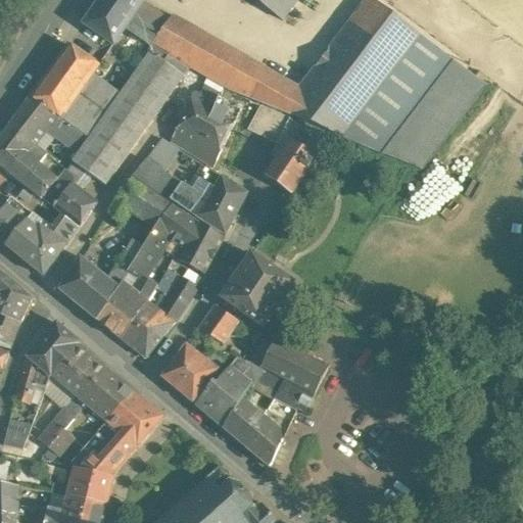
[(170,21),(140,0),(102,0),(86,25),(113,44),(125,29),(152,48),(153,46),(170,21)]
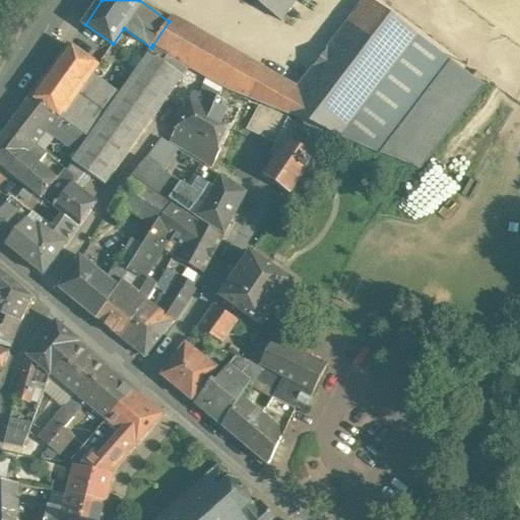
[(365,0),(299,88),(172,17),(169,21),(152,46),(192,68),(200,73),(223,86),(339,135),(416,35),(370,0),(365,0)]
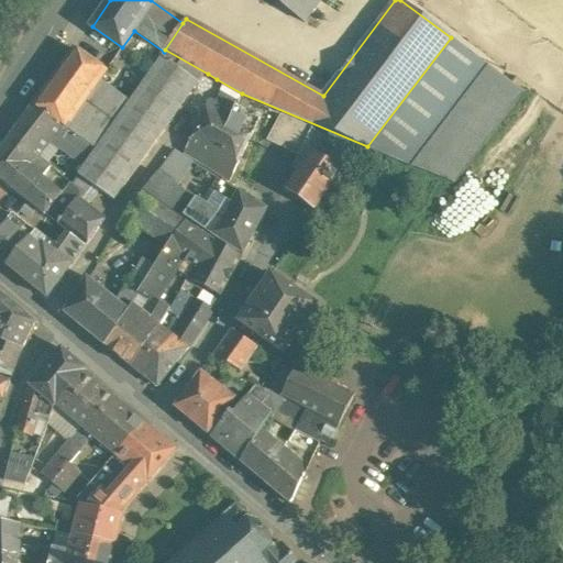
[(276,0),(308,23),(326,0),(276,0)]
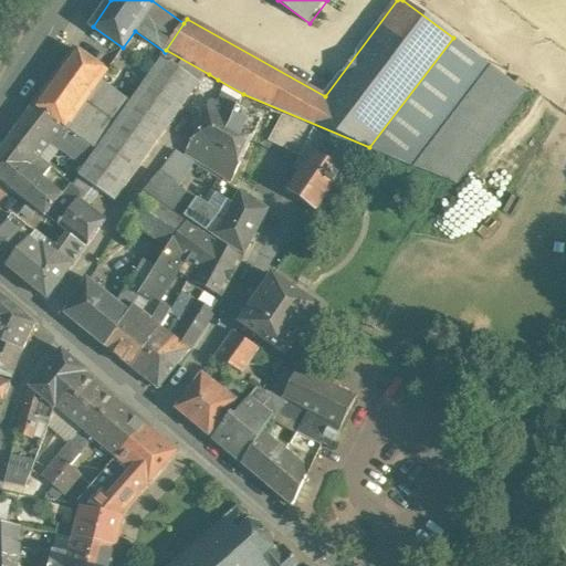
[(453,38),(369,147),(415,166),(491,66),(453,38)]
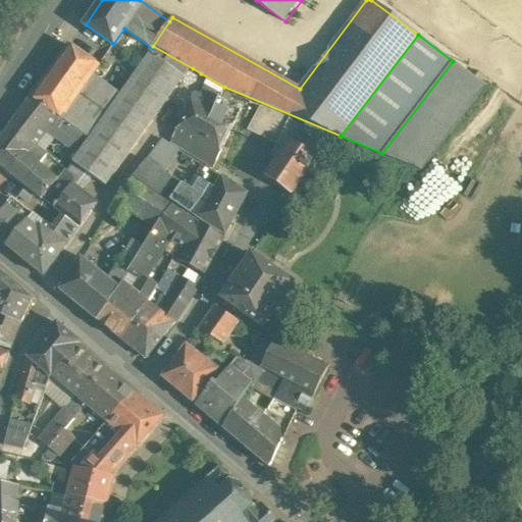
[(69,46),(33,97),(60,118),(92,75),(99,65),(69,46)]
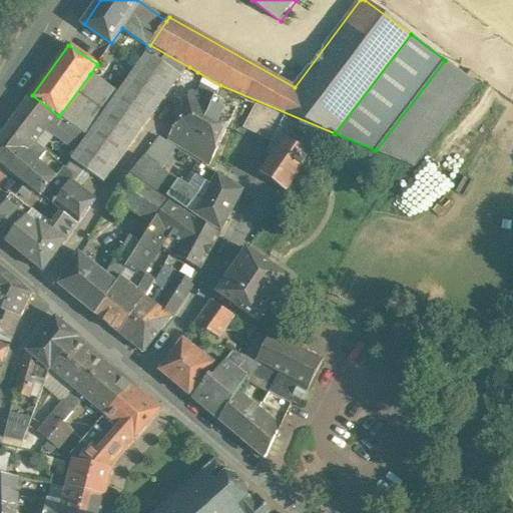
[(88,136),(71,159),(104,182),(180,75),(148,52),(118,94),(88,136)]
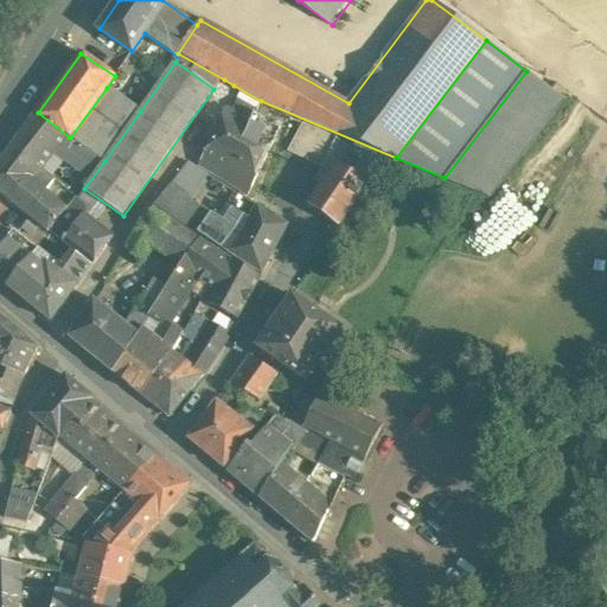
[(526,71),(445,178),(490,198),(566,100),(526,71)]
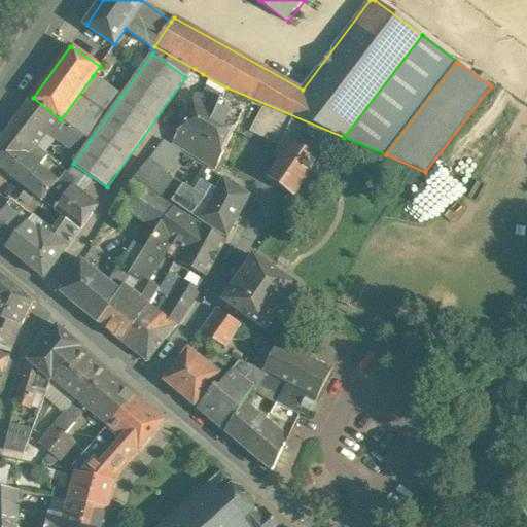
[(195,69),(184,85),(192,90),(199,80),(203,74),(195,69)]
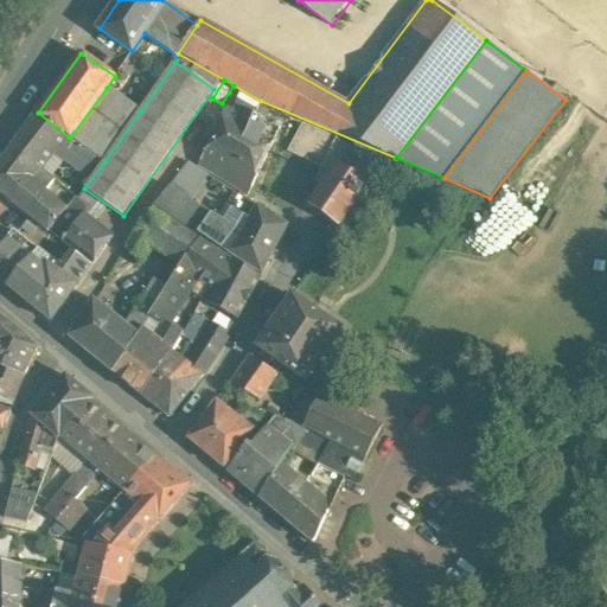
[(140,112),(107,88),(70,138),(103,161),(104,161),(140,112)]
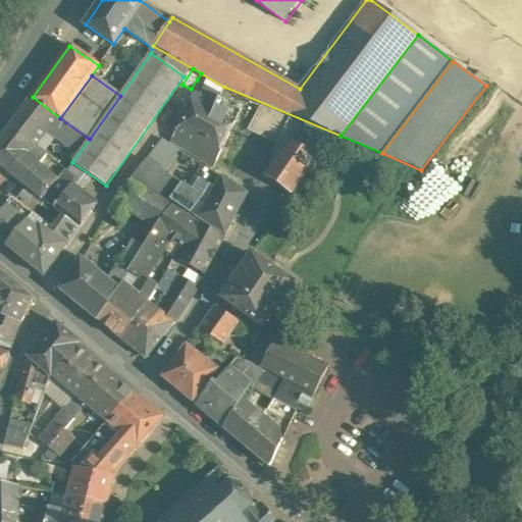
[(205,84),(197,80),(191,89),(200,94),(204,86),(205,84)]
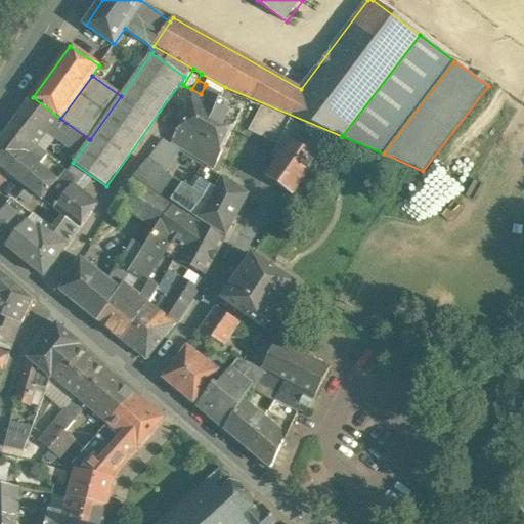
[(200,95),(195,93),(172,143),(192,156),(215,113),(219,99),(221,93),(205,86),(201,94),(200,95)]
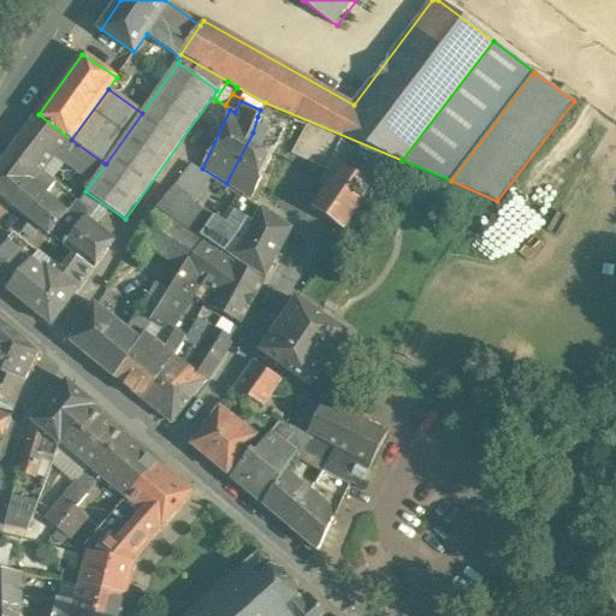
[(71,140),(39,114),(37,116),(10,149),(11,149),(42,173),(51,181),(65,163),(93,182),(105,164),(71,140)]
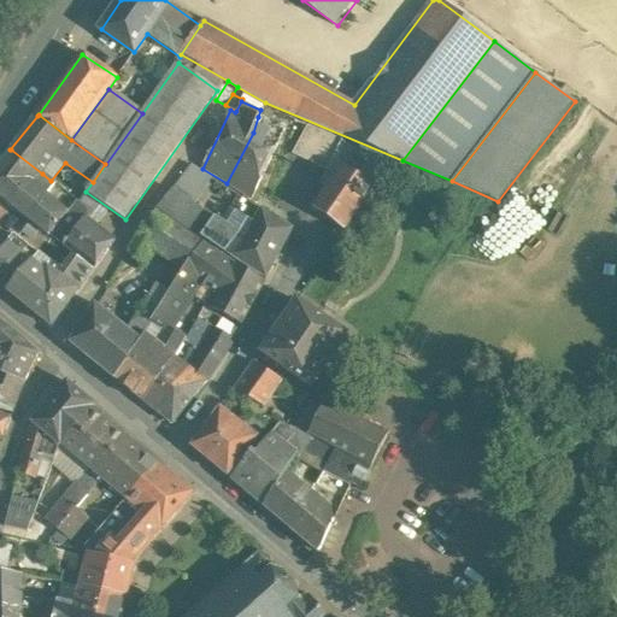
[(285,129),(258,117),(253,133),(277,145),(285,129)]
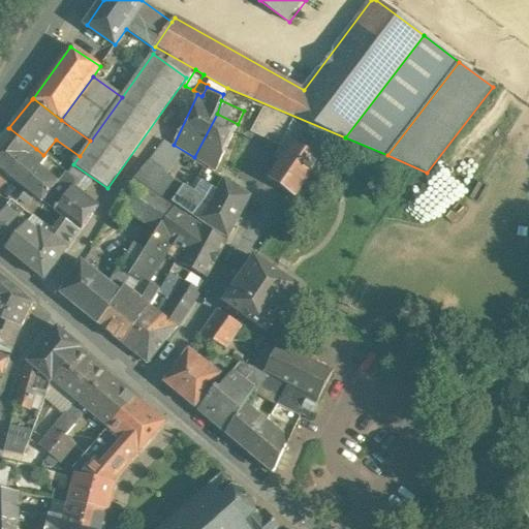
[(263,107),(251,132),(280,146),(293,120),(263,107)]
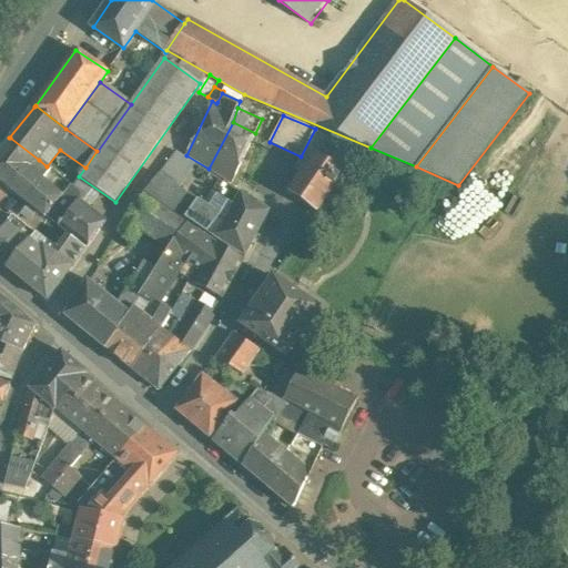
[(255,133),(233,122),(209,169),(231,183),(255,133)]
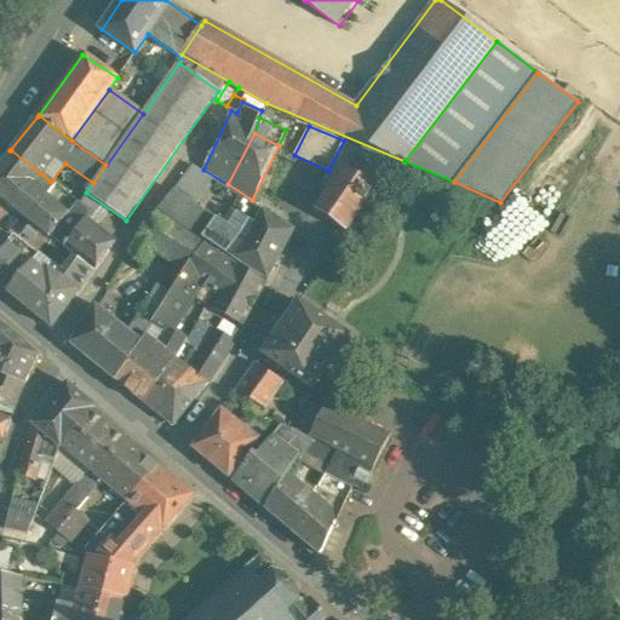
[(392,164),(344,141),(328,171),(337,177),(314,210),(345,233),(375,188),(392,164)]
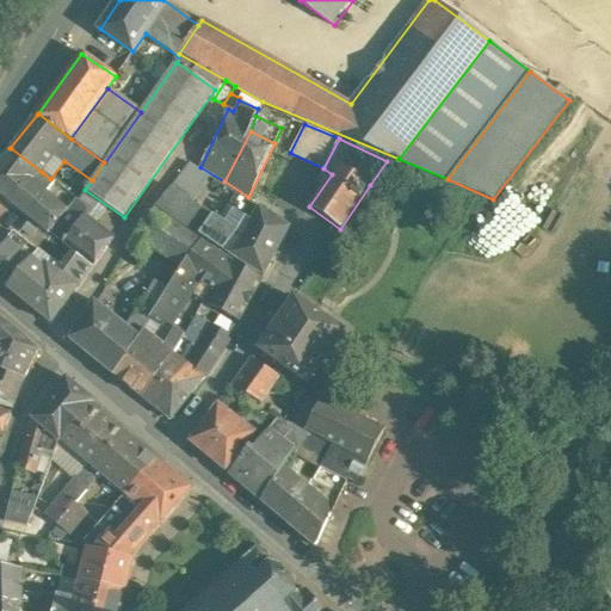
[(42,172),(11,148),(0,161),(0,191),(49,233),(49,232),(76,198),(54,181),(50,179),(42,172)]
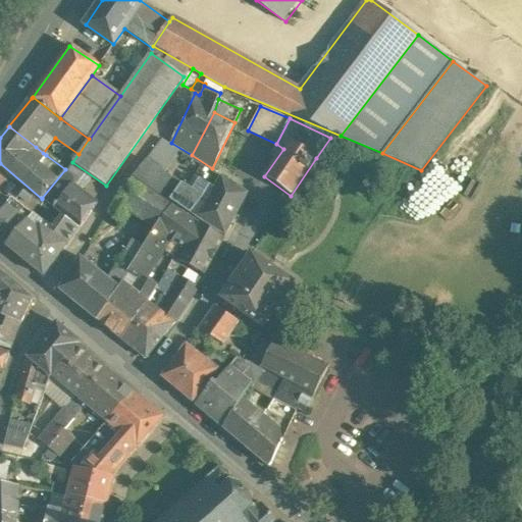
[(167,164),(178,148),(160,136),(150,153),(167,164)]
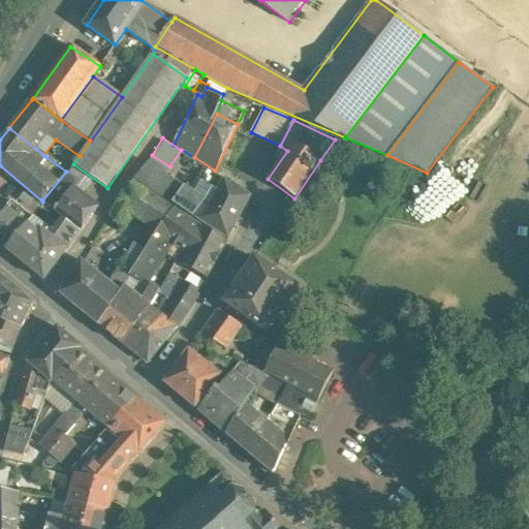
[(251,196),(209,169),(198,186),(214,196),(210,203),(148,162),(135,179),(163,197),(163,196),(193,217),(193,216),(211,228),(228,239),(251,196)]
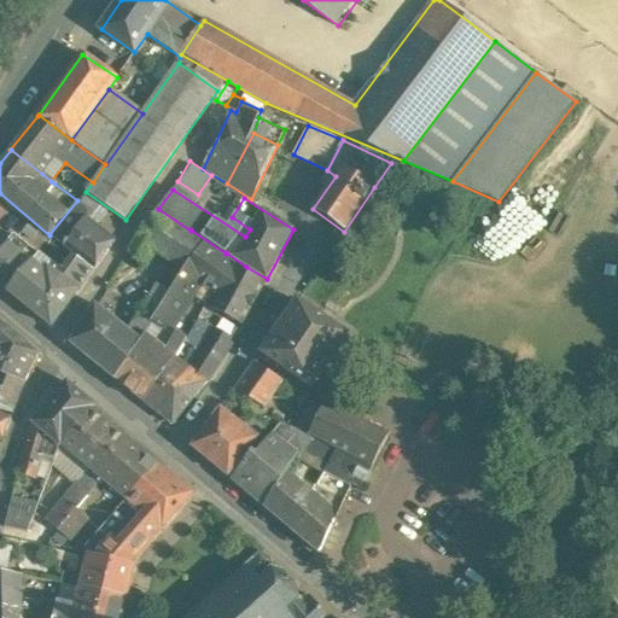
[(91,211),(77,200),(50,234),(95,268),(116,240),(86,217),(91,211)]
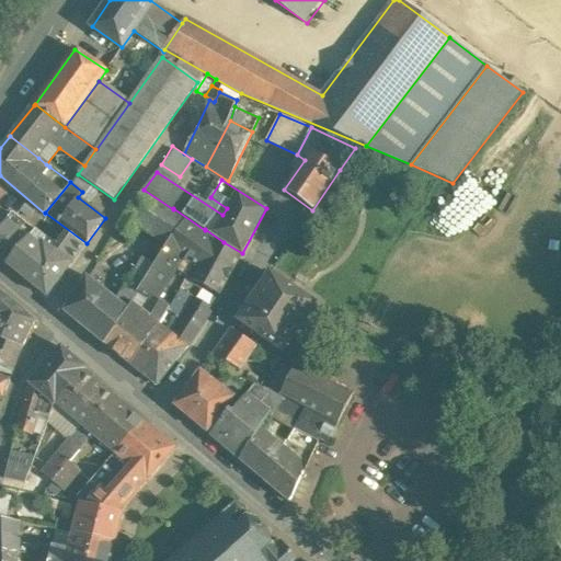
[(186,219),(142,190),(124,217),(116,230),(133,241),(141,229),(168,247),(186,219)]
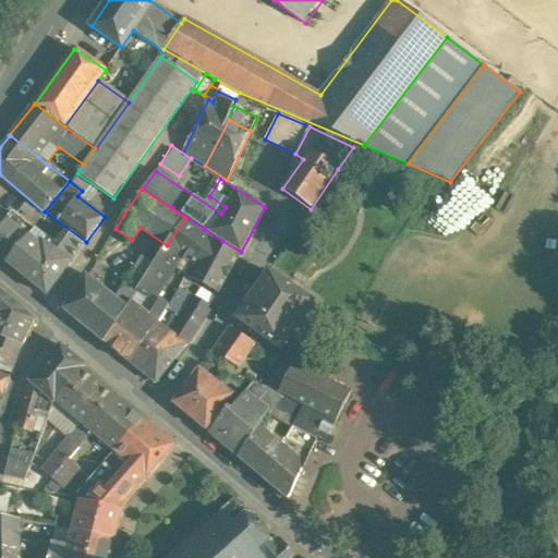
[(67,231),(58,243),(47,237),(46,239),(12,213),(0,227),(0,256),(46,295),(62,276),(85,244),(67,231)]
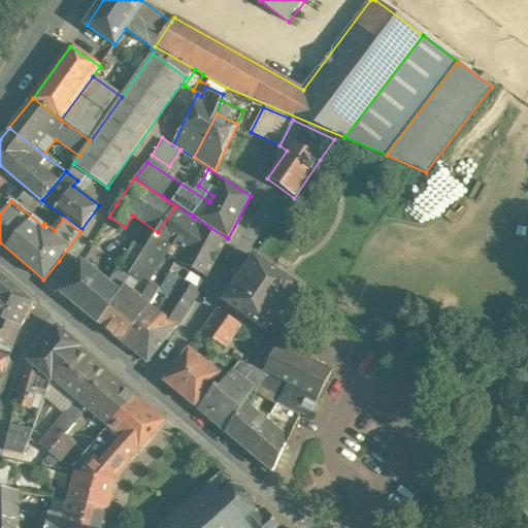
[(202,226),(175,206),(158,232),(170,240),(186,251),(179,262),(206,277),(226,241),(202,226)]
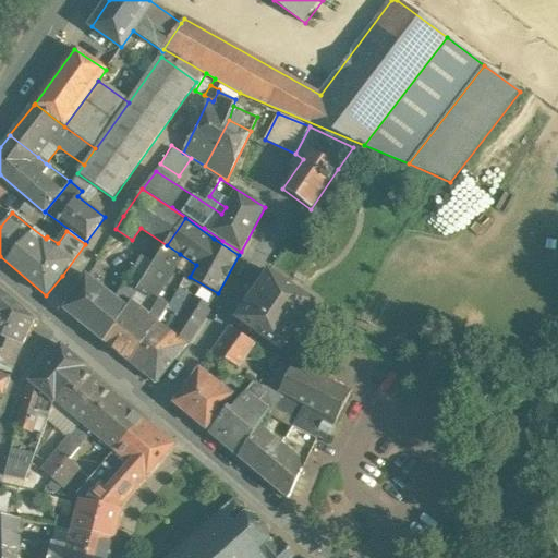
[(154,266),(140,289),(154,296),(156,293),(159,295),(168,282),(164,279),(180,254),(167,245),(154,266)]
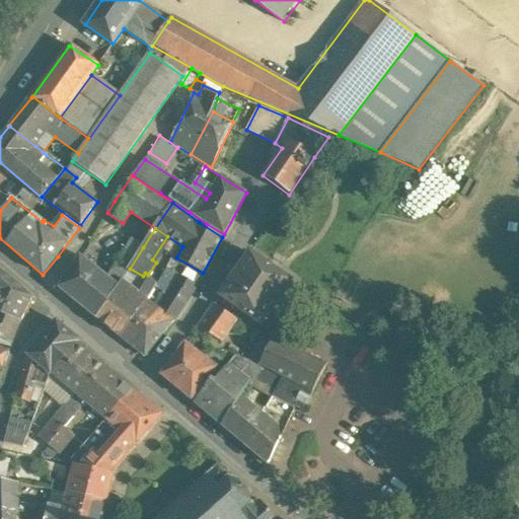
[(132,239),(107,279),(80,257),(60,288),(97,319),(123,281),(130,269),(143,247),(132,239)]
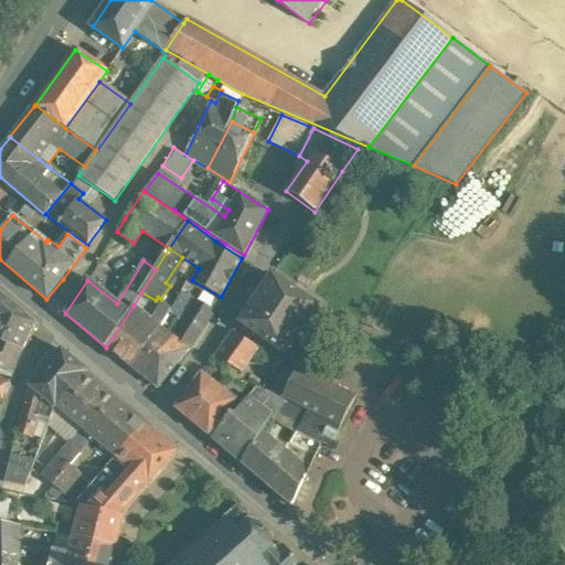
[(272,275),(238,323),(285,355),(318,307),(272,275)]
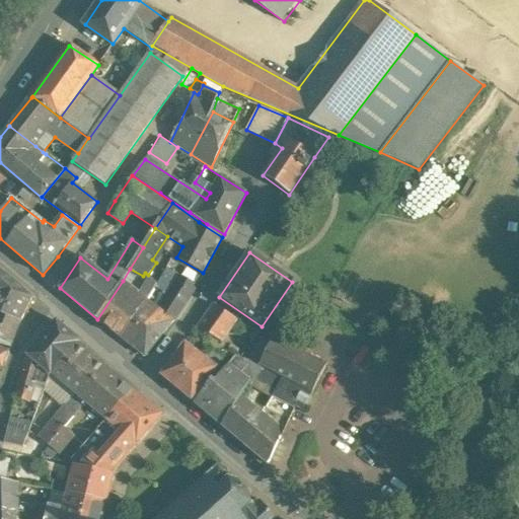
[(148,300),(147,300),(122,339),(132,347),(161,310),(160,310),(170,294),(180,276),(166,269),(156,285),(155,288),(162,292),(154,306),(148,300)]
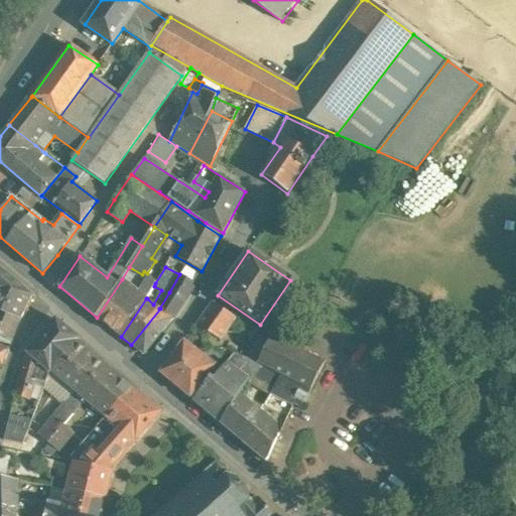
[(142,274),(129,267),(122,279),(138,292),(147,278),(147,273),(144,271),(142,274)]
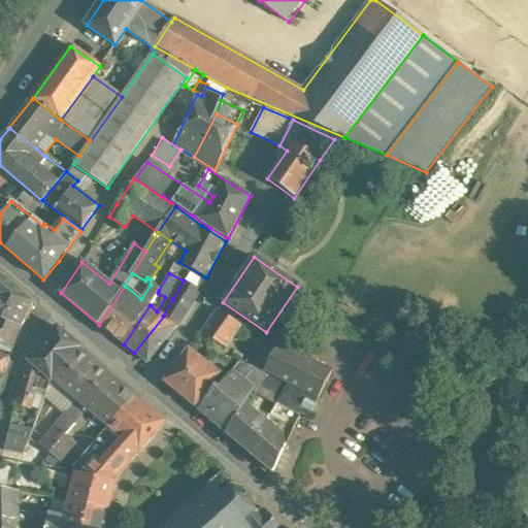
[(5,279),(0,274),(0,319),(22,328),(33,303),(5,279)]
